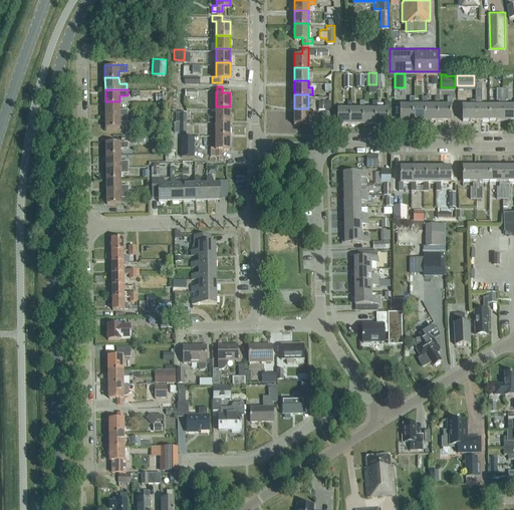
[(412,118),(412,102),(414,102),(414,94),(410,94),(410,102),(400,102),(400,118),(412,118)]
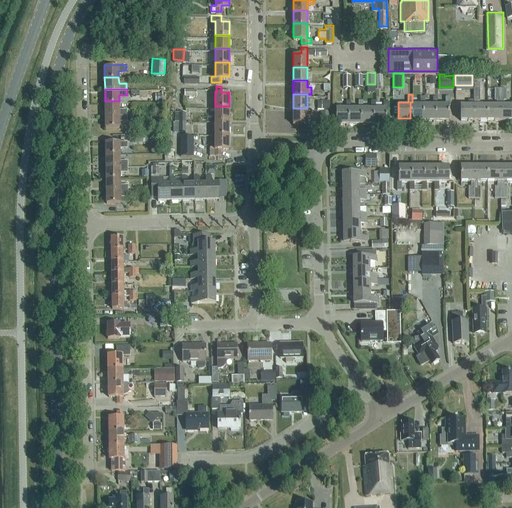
[(420,102),(412,102),(410,102),(410,118),(423,118),(423,102),(424,102),(424,94),(420,94),(420,102)]
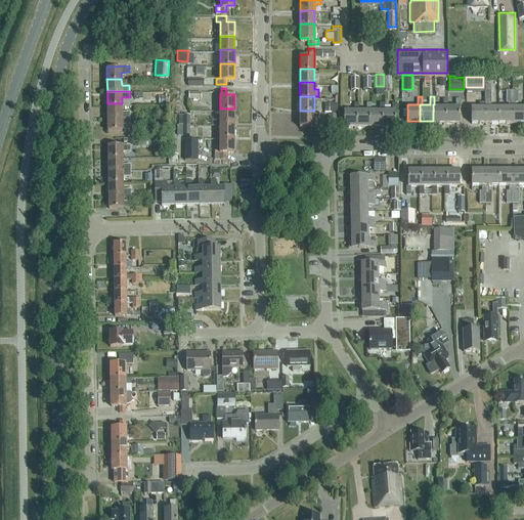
[(434,104),(433,104),(433,121),(445,121),(445,104),(447,104),(447,96),(442,96),(442,104),(434,104)]
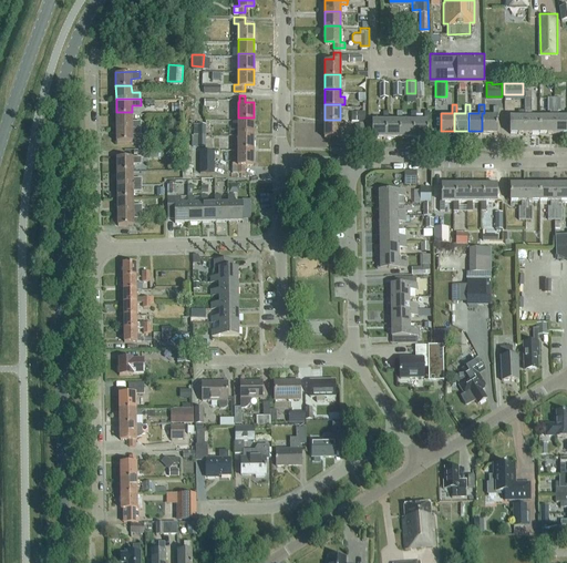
[(484,113),(482,113),(482,131),(496,131),(496,114),(497,114),(497,104),(492,104),(492,113),(484,113)]
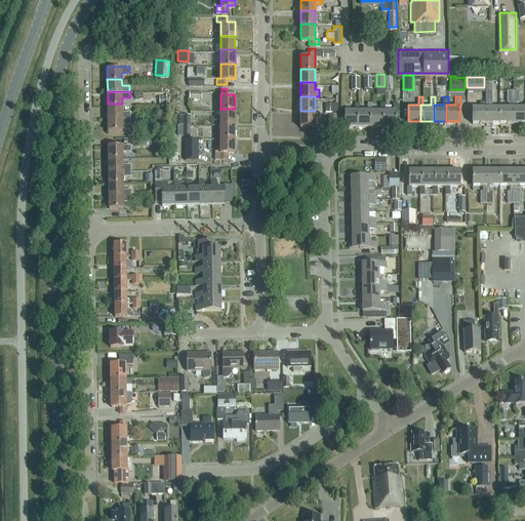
[(337,99),(330,99),(329,109),(337,110),(337,99)]
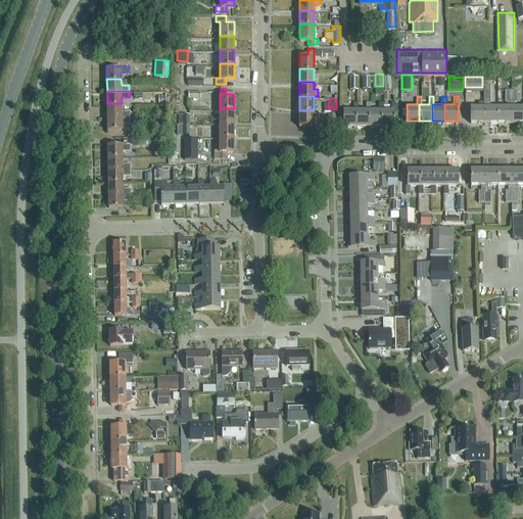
[(483,99),(477,99),(477,105),(470,105),(470,121),(483,121),(483,105),(483,99)]
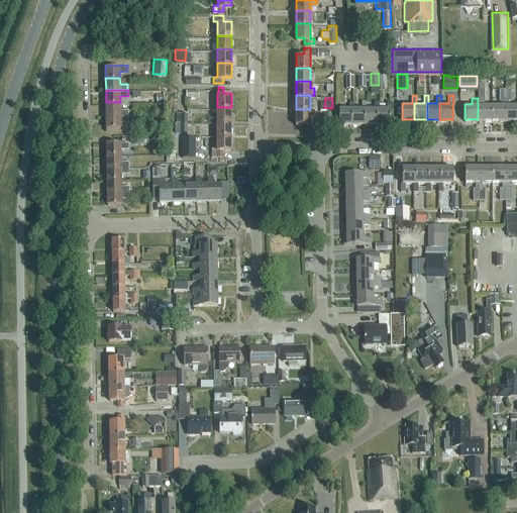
[(478,98),(478,104),(478,119),(491,119),(491,104),(483,104),(483,98),(478,98)]
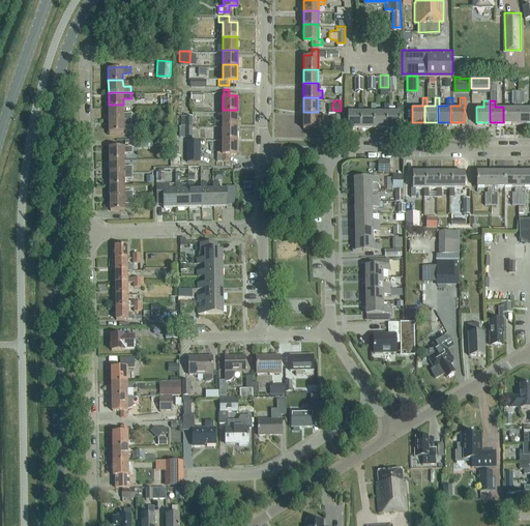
[(360,126),(361,110),(363,110),(363,101),(358,101),(358,110),(348,110),(348,126),(360,126)]
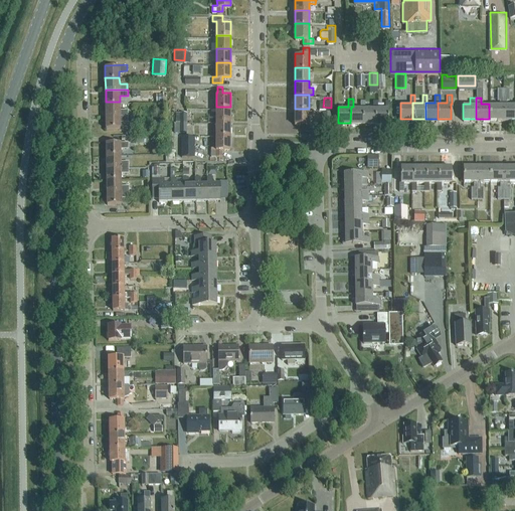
[(360,107),(353,107),(351,107),(350,123),(363,123),(363,107),(365,107),(365,99),(360,99),(360,107)]
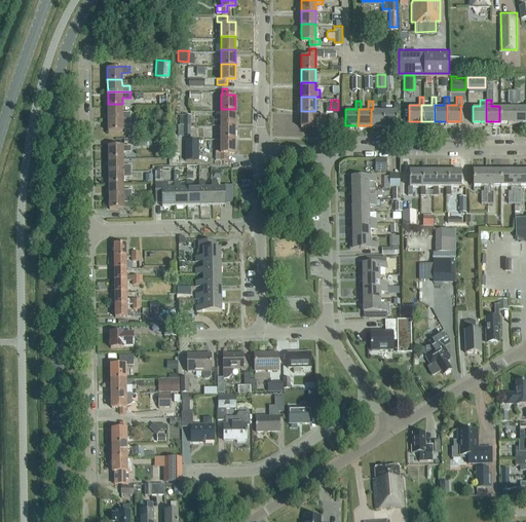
[(373,109),(371,109),(371,125),(383,125),(384,109),(385,109),(385,101),(380,101),(380,109),(373,109)]
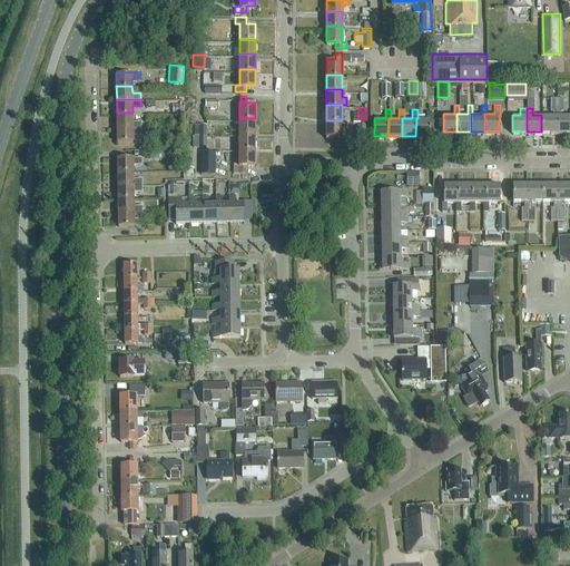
[(418,118),(416,118),(415,136),(430,136),(430,119),(432,119),(432,109),(426,109),(426,118),(418,118)]
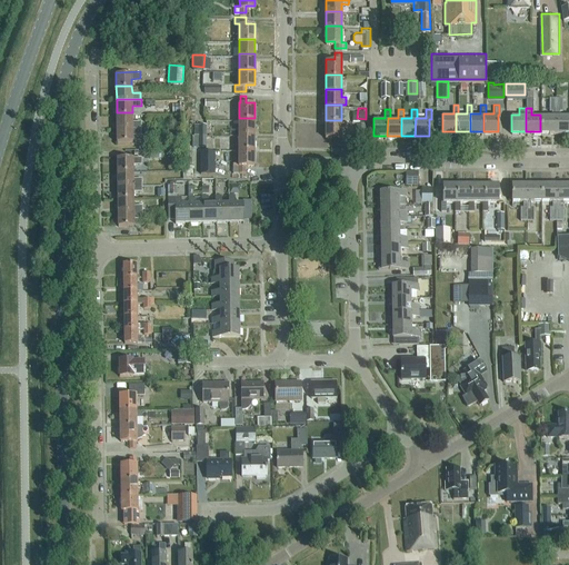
[(540,115),(540,131),(556,131),(556,115),(556,109),(550,109),(550,115),(540,115)]
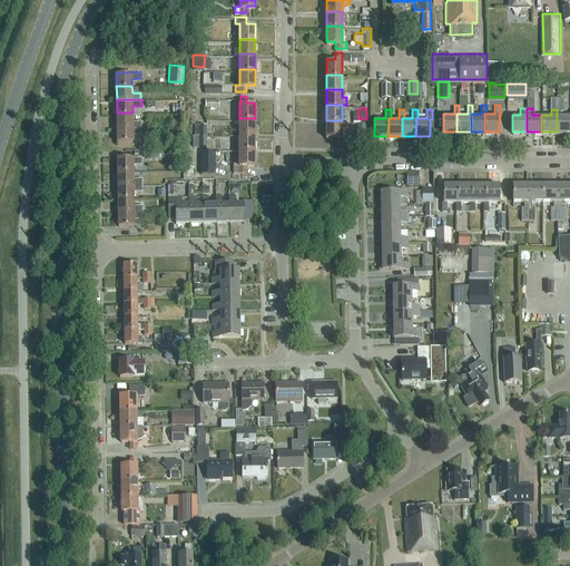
[(557,115),(557,132),(569,130),(569,114),(561,115),(561,109),(557,109),(557,115)]
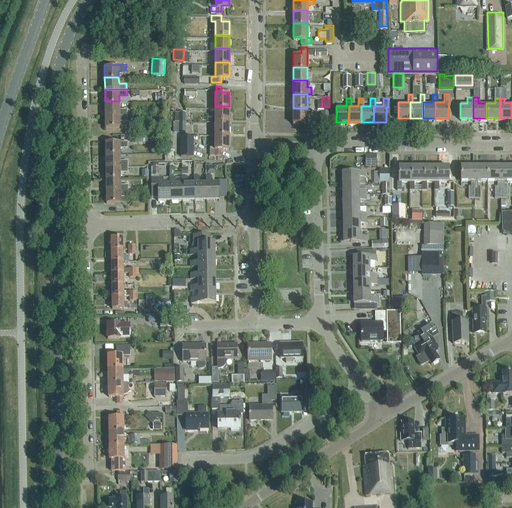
[(119,101),(105,101),(105,114),(127,113),(127,107),(119,107),(119,101)]
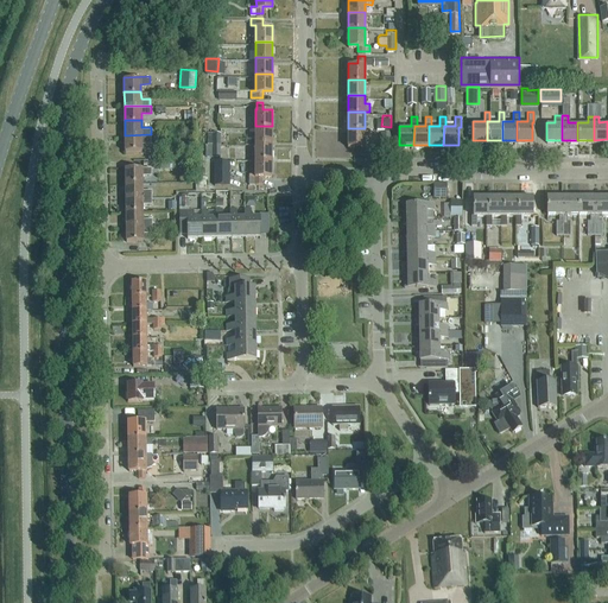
[(255,126),(255,141),(272,141),(272,126),(255,126)]
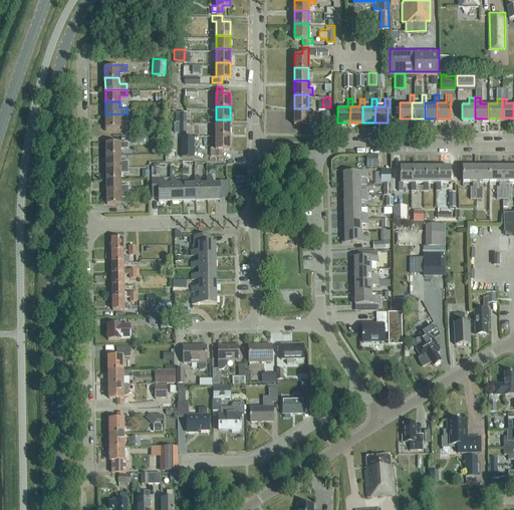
[(307,129),(307,122),(308,121),(308,108),(294,108),(294,121),(302,121),(302,129),(307,129)]
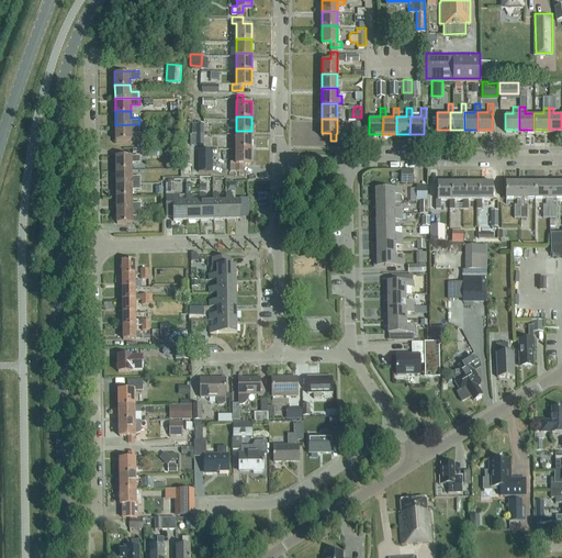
[(351,119),(351,131),(360,131),(360,120),(351,119)]
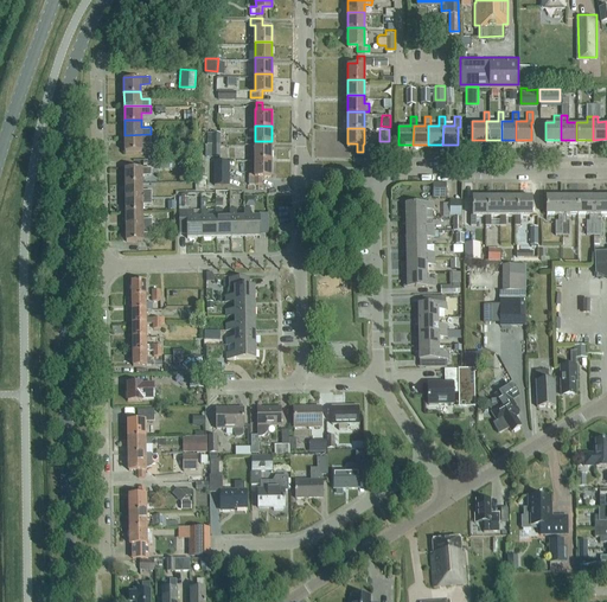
[(151,134),(125,135),(125,149),(141,149),(141,141),(151,141),(151,134)]
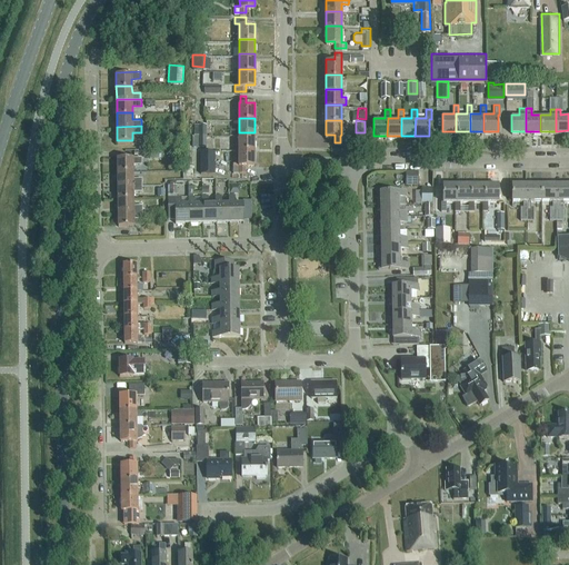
[(239,132),(239,148),(255,148),(255,132),(239,132)]
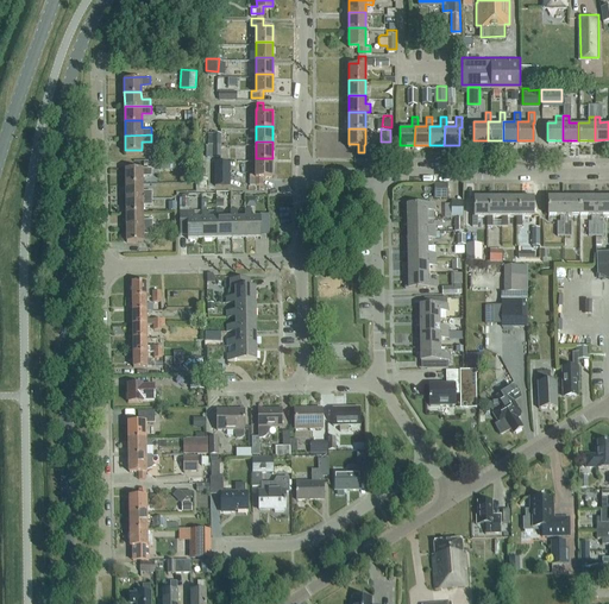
[(230,158),(215,158),(215,182),(230,182),(230,158)]
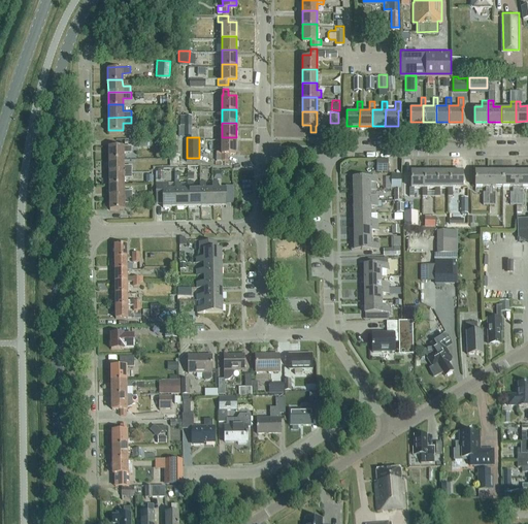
[(236,152),(236,137),(222,137),(222,149),(217,149),(216,158),(228,158),(228,152),(236,152)]
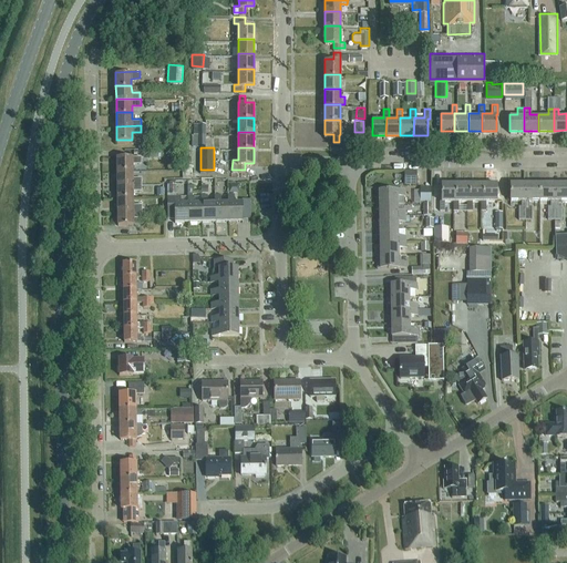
[(116,155),(116,169),(133,169),(133,161),(142,161),(142,155),(116,155)]
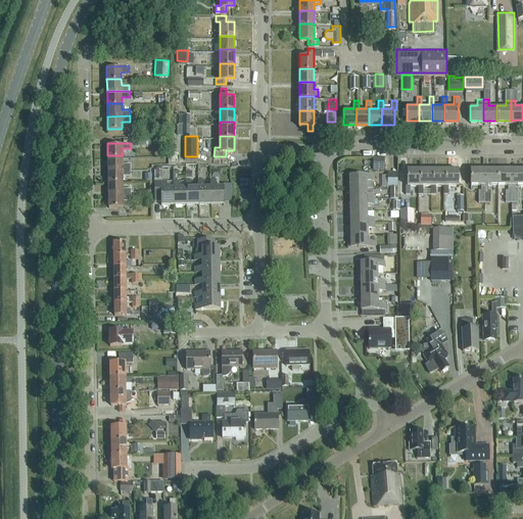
[(123,155),(107,155),(107,168),(131,168),(131,161),(123,161),(123,155)]
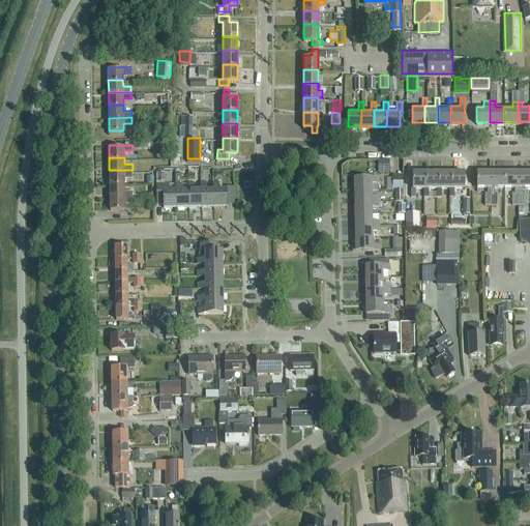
[(476,169),(476,185),(488,185),(488,191),(491,191),(491,185),(491,169),(476,169)]
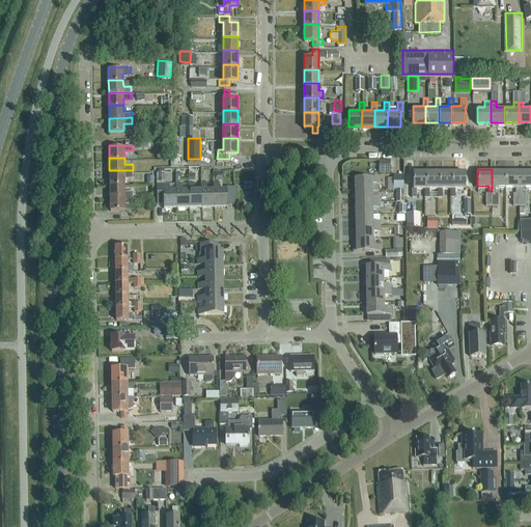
[(505,186),(505,169),(492,169),(492,186),(505,186)]
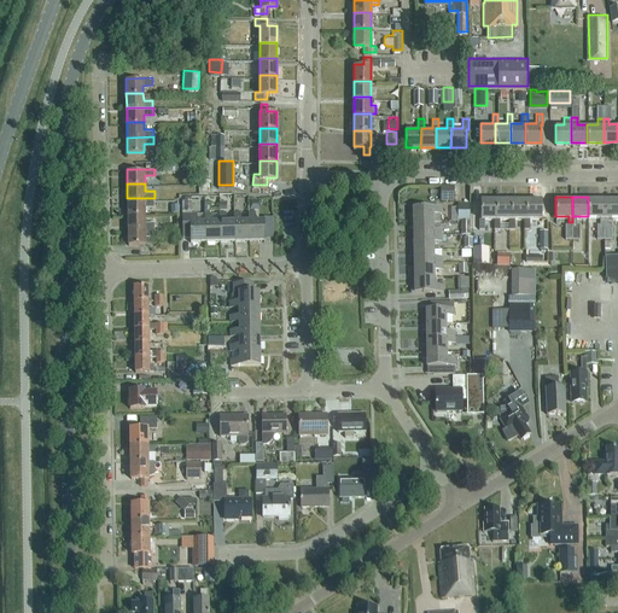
[(588,197),(588,216),(600,216),(604,216),(604,197),(588,197)]
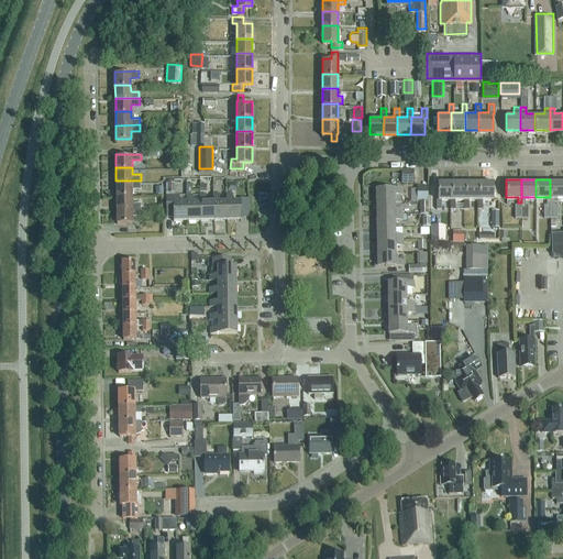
[(562,179),(550,179),(550,197),(554,197),(562,196),(562,179)]
